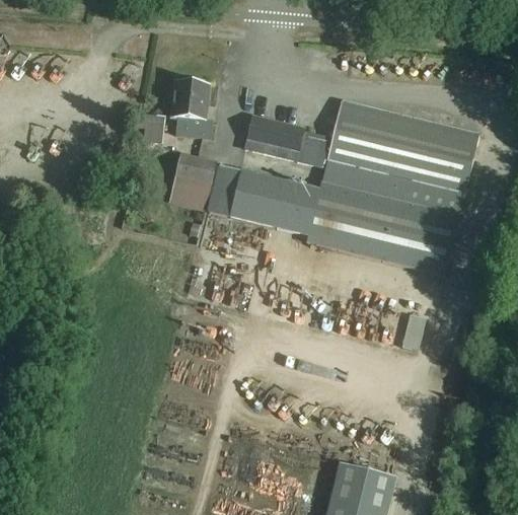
[(204,81),(192,80),(191,83),(173,81),(170,117),(176,118),(175,130),(209,134),(210,121),(204,121),(208,84),(203,84),(204,81)]
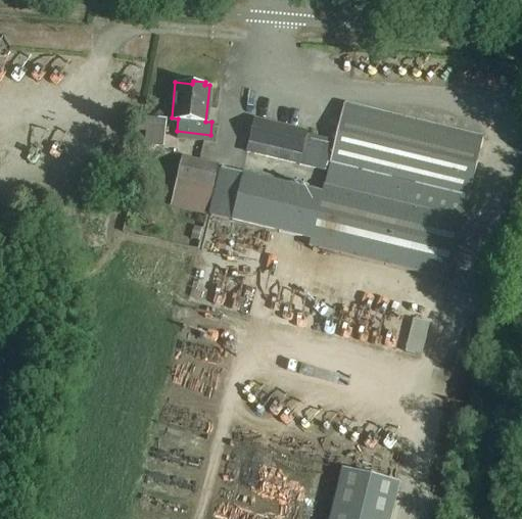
[(218,168),(207,214),(311,238),(309,243),(447,277),(482,134),(343,101),(334,139),(302,131),(303,128),(253,115),(245,149),(326,169),(321,192),(218,168)]
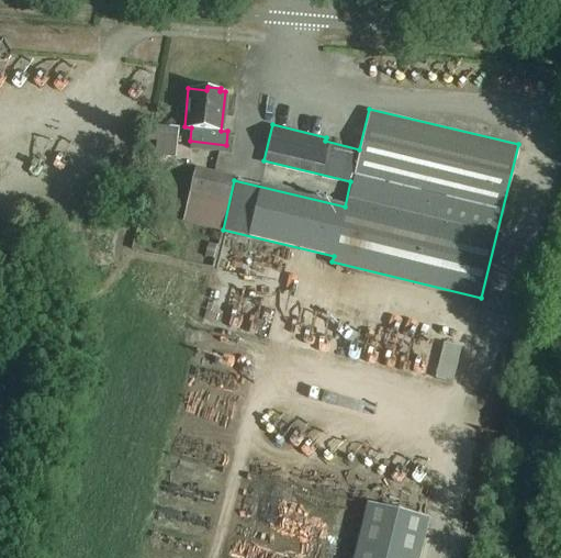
[(156,131),(154,155),(175,156),(177,133),(156,131)]
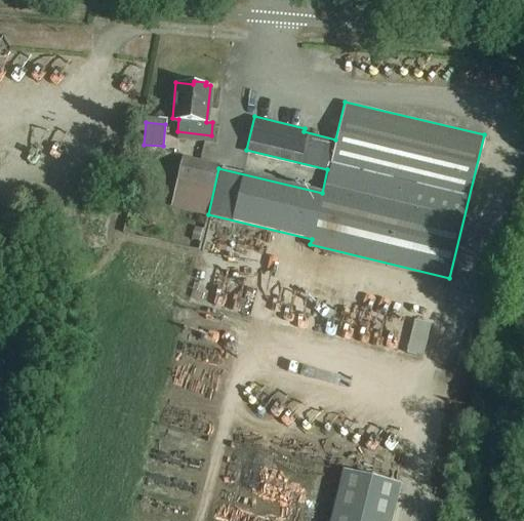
[(182,155),(169,205),(207,214),(218,164),(182,155)]
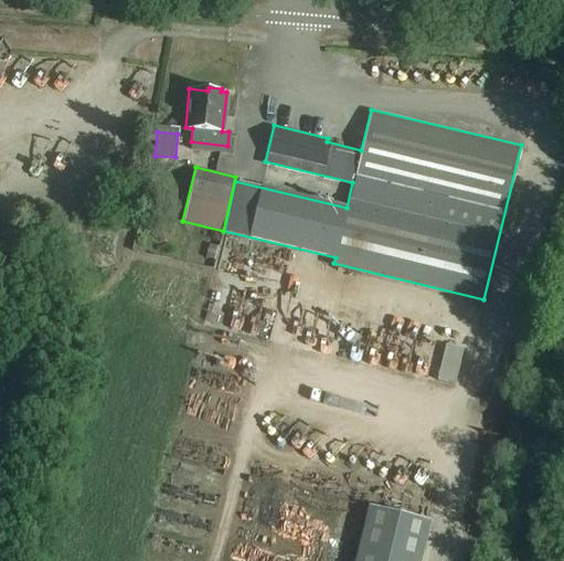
[(454,383),(463,348),(445,343),(436,379),(454,383)]
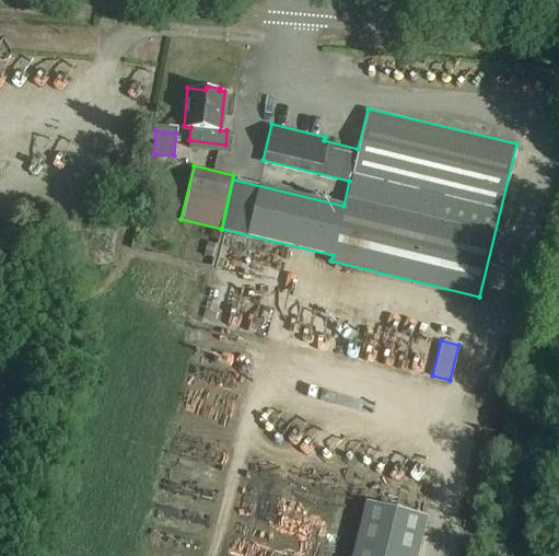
[(415,555),(426,517),(367,501),(352,555),(415,555)]
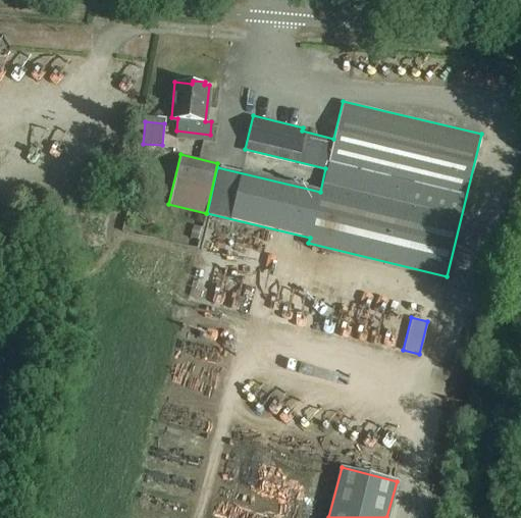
All buildings are outlined.
